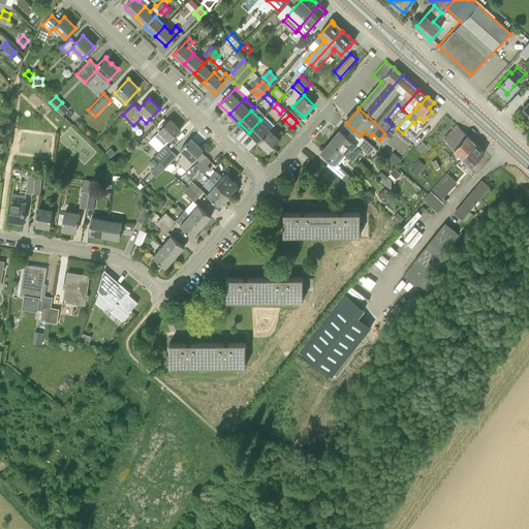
[(170,119),(159,130),(160,130),(155,135),(165,146),(181,129),(170,119)]
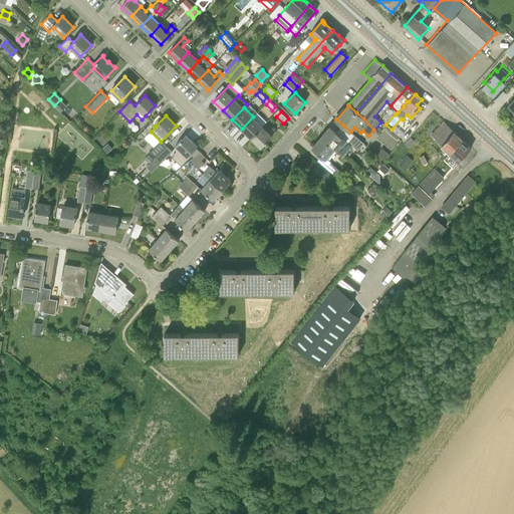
[(242,129),(251,138),(263,125),(253,116),(242,129)]
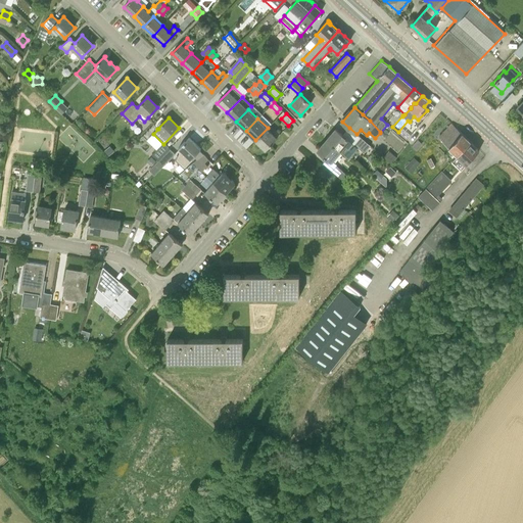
[(271,125),(268,128),(255,140),(266,150),(277,138),(281,134),(271,125)]
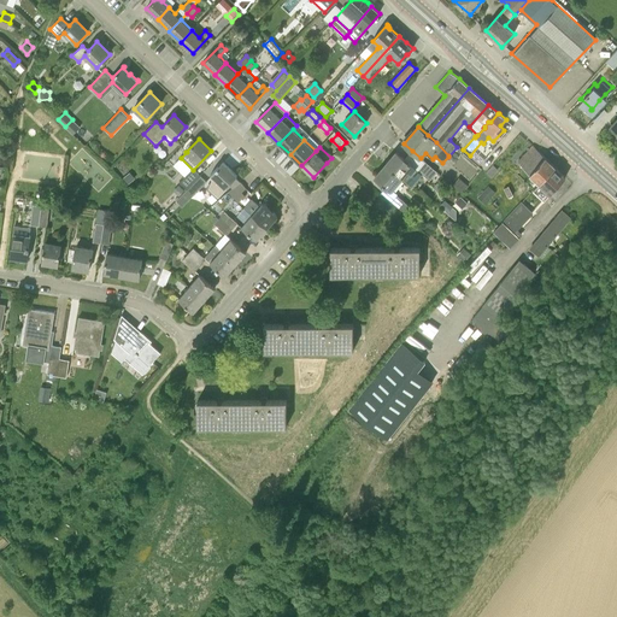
[(556,168),(547,159),(539,151),(530,159),(523,166),(540,183),(556,168)]
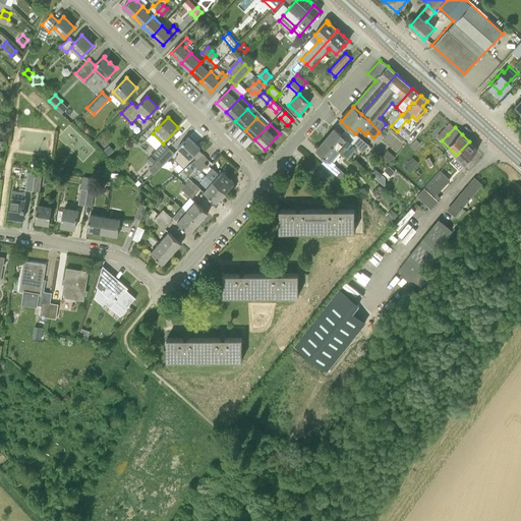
[(326,138),(340,151),(344,145),(347,148),(351,142),(335,128),(326,138)]
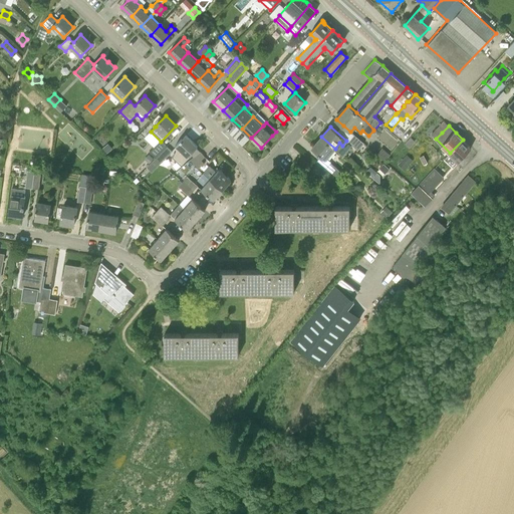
[(386,130),(379,138),(390,147),(396,139),(386,130)]
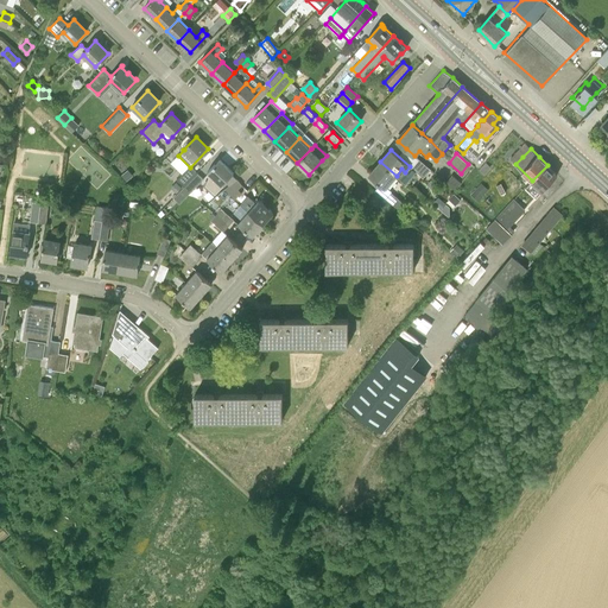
[(214,165),(208,172),(222,185),(234,173),(220,160),(215,165),(214,165)]
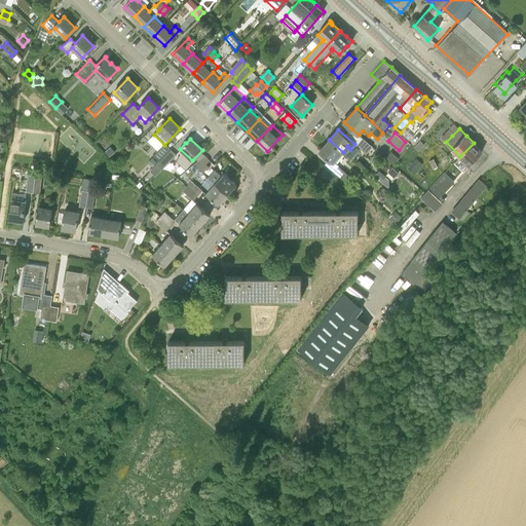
[(343,152),(329,140),(320,151),(329,159),(325,164),(333,171),(347,183),(351,178),(338,166),(339,165),(335,161),(343,152)]
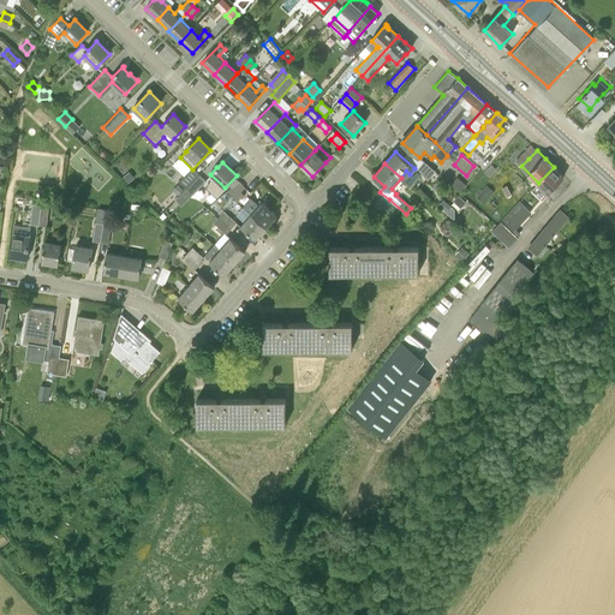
[(497,169),(491,163),(484,172),(490,177),(497,169)]
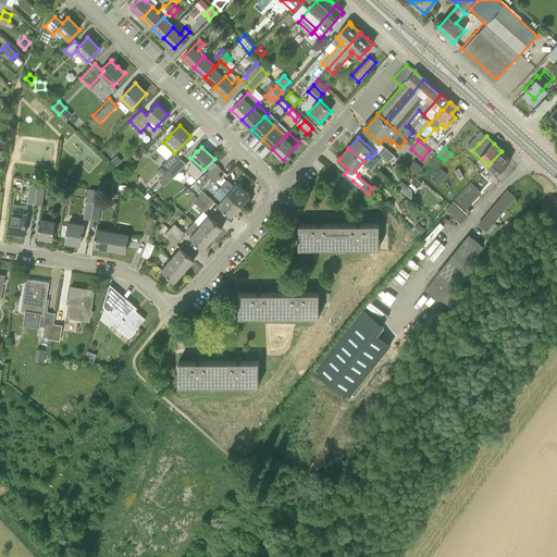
[(491,181),(495,176),(500,182),(517,165),(510,160),(502,151),(487,165),(486,165),(481,171),(491,181)]
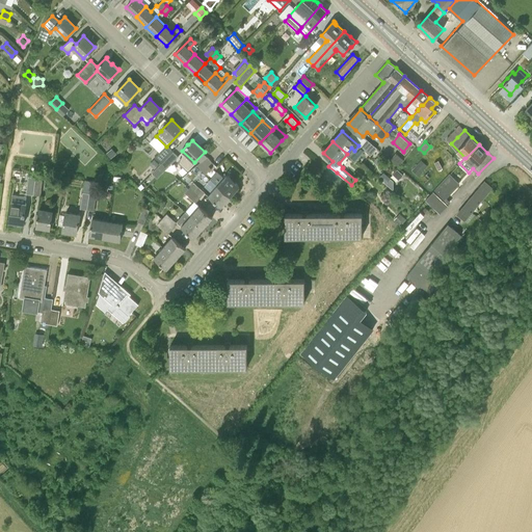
[(161,163),(173,152),(166,147),(156,158),(161,163)]
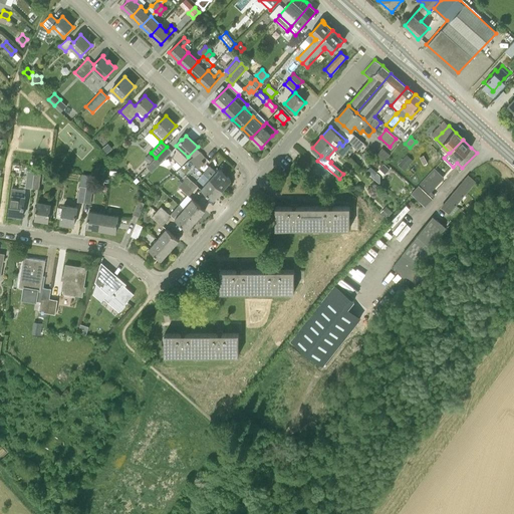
[(112,149),(108,144),(103,149),(107,154),(112,149)]
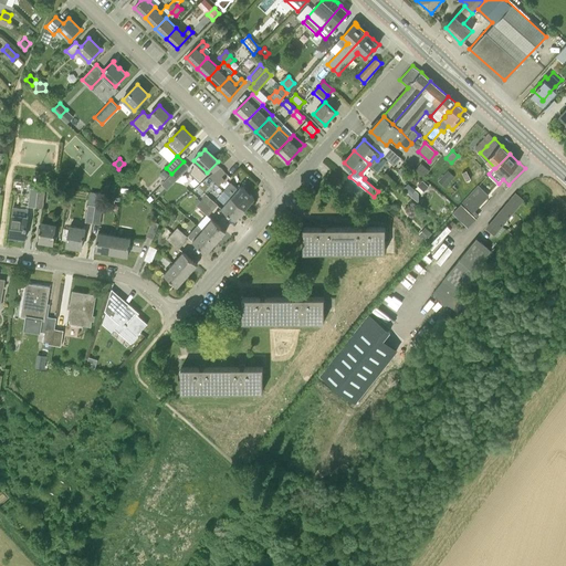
[(189,167),(184,161),(171,174),(178,179),(189,167)]
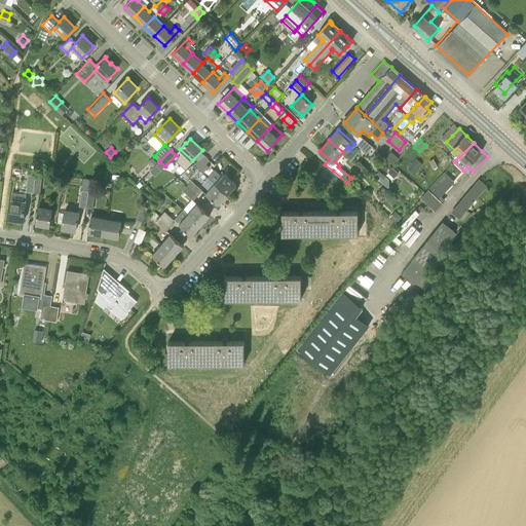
[(391,151),(386,158),(393,164),(399,158),(391,151)]
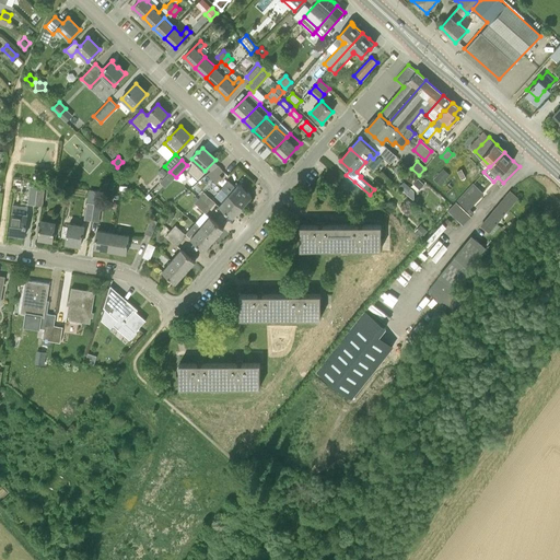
[(212,179),(223,171),(219,165),(207,174),(212,179)]
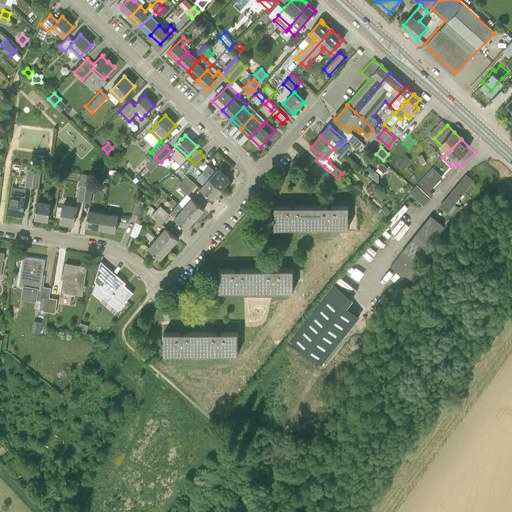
[(405,154),(396,163),(402,170),(411,160),(405,154)]
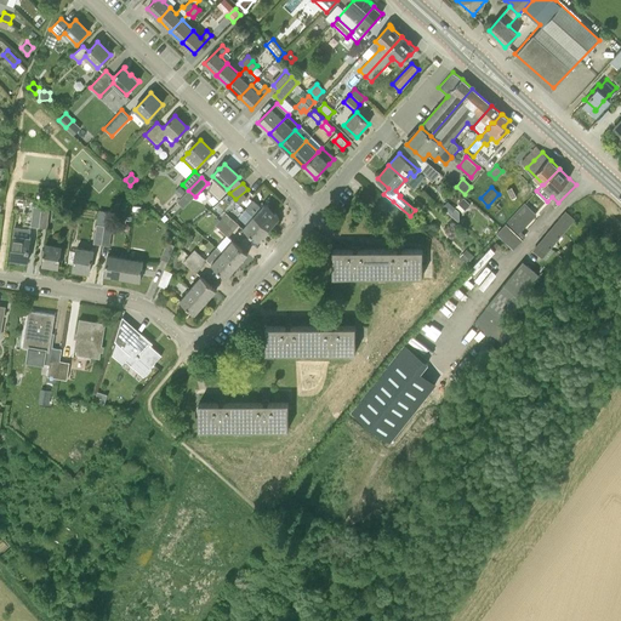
[(180,199),(186,193),(181,188),(175,194),(180,199)]
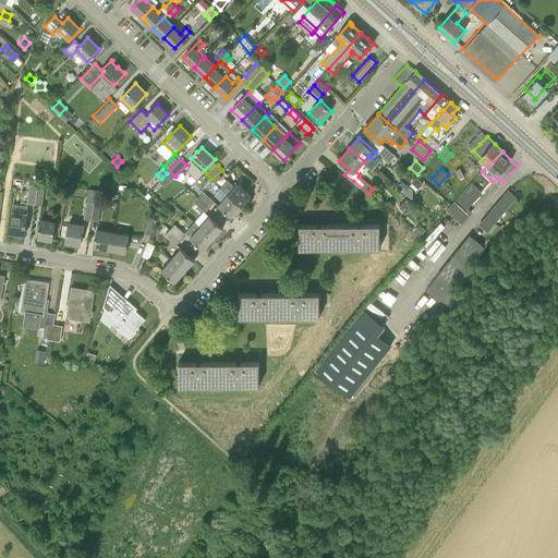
[(242,206),(251,195),(238,183),(234,186),(228,180),(221,187),(228,194),(242,206)]
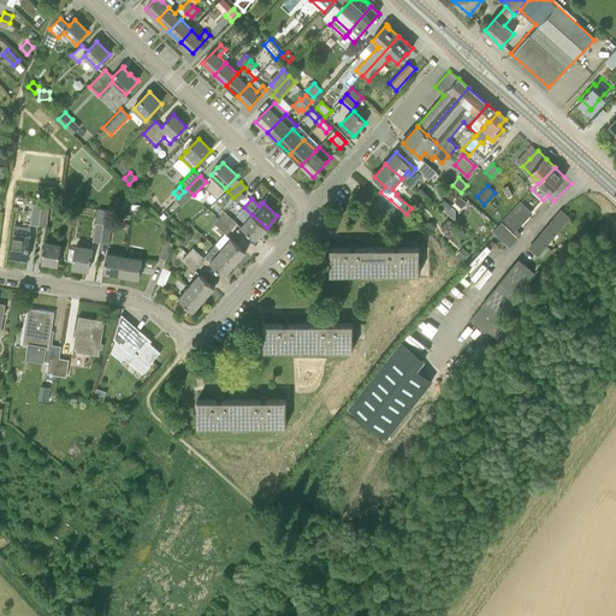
[(448,213),(452,206),(444,200),(439,206),(448,213)]
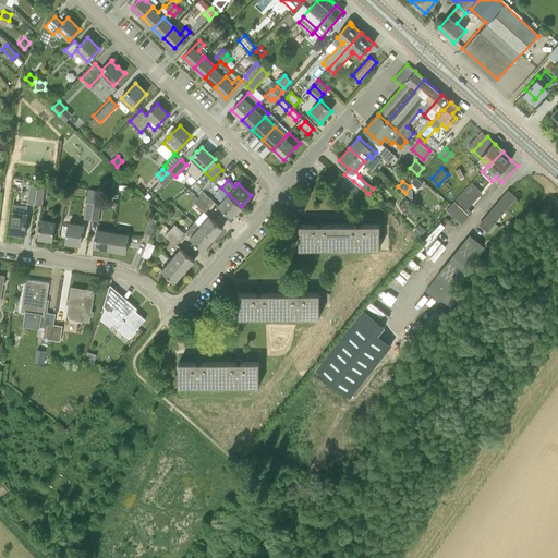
[(27,204),(35,205),(37,190),(38,183),(33,182),(33,185),(31,185),(27,204)]
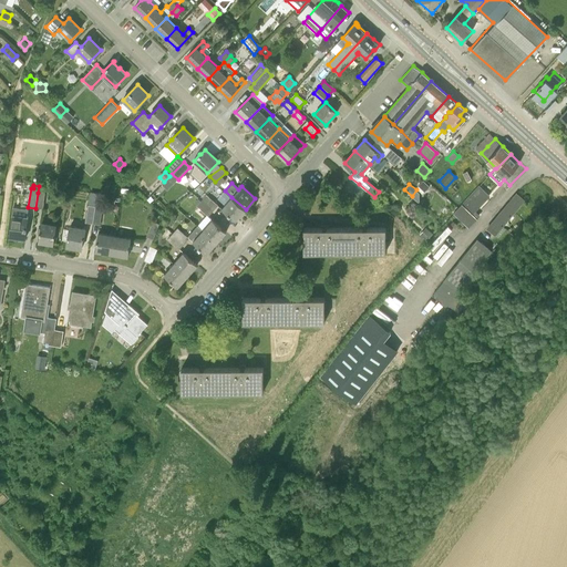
[(480,187),(454,213),(461,218),(460,219),(462,220),(463,220),(468,227),(476,218),(472,214),(490,196),(480,187)]
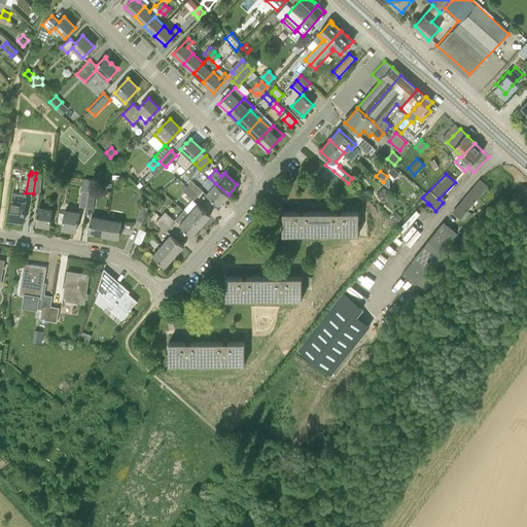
[(82,190),(90,191),(91,179),(84,178),(82,190)]
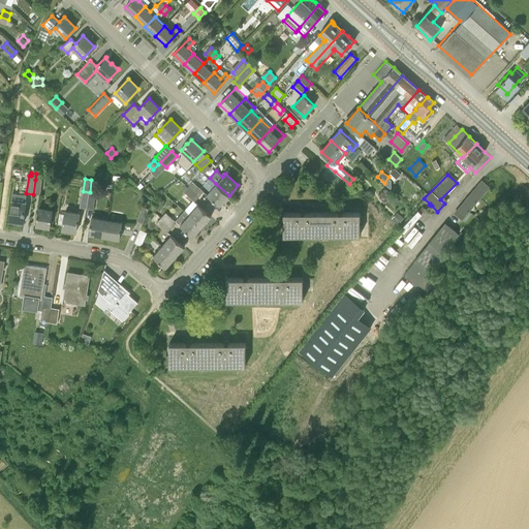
[(33,194),(40,194),(42,181),(35,180),(33,194)]
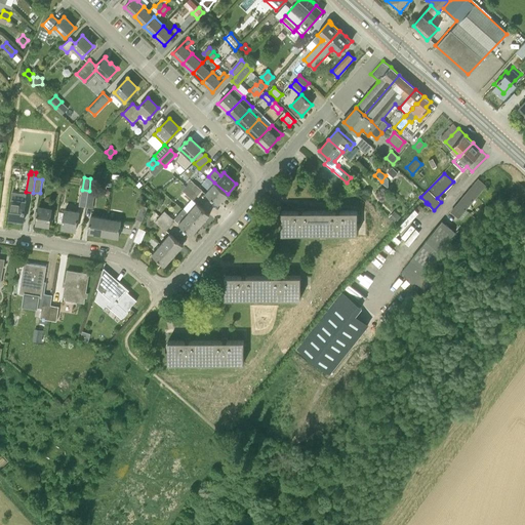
[(465,195),(472,201),(485,186),(478,179),(465,195)]
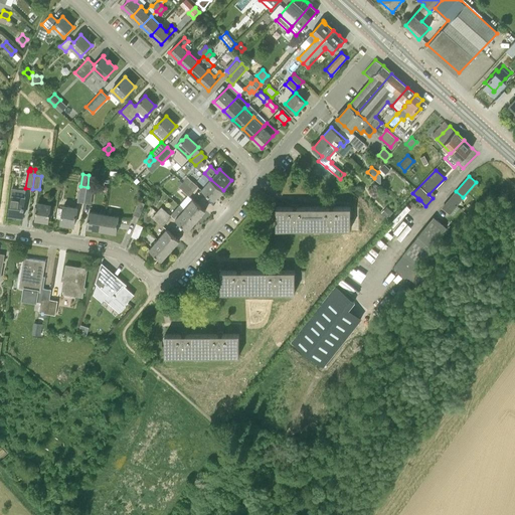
[(187,177),(183,182),(194,191),(198,186),(187,177)]
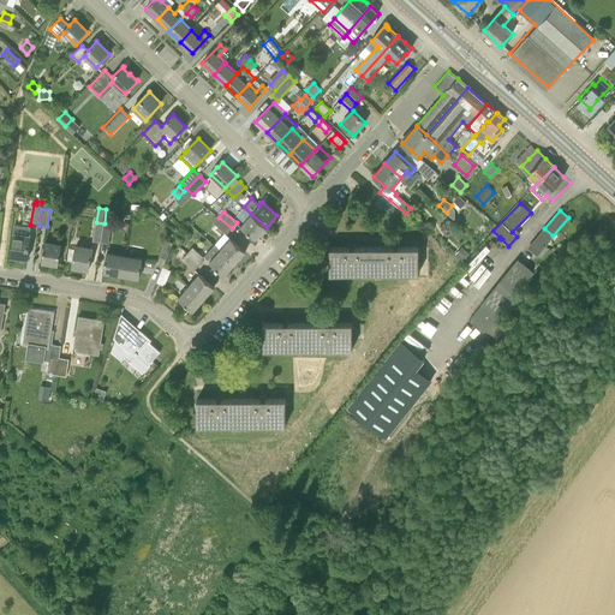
[(267,227),(251,214),(240,226),(256,239),(267,227)]
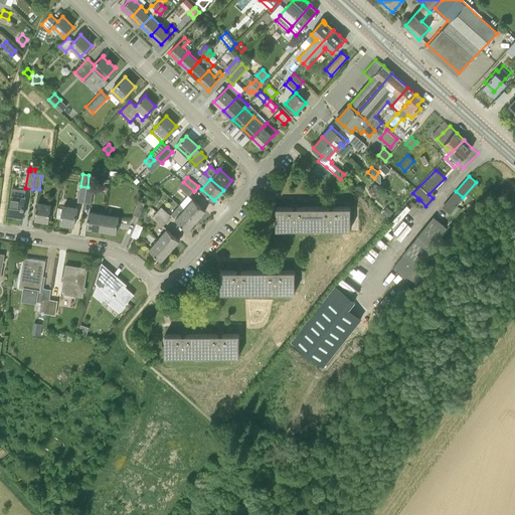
[(194,191),(183,182),(179,186),(189,196),(194,191)]
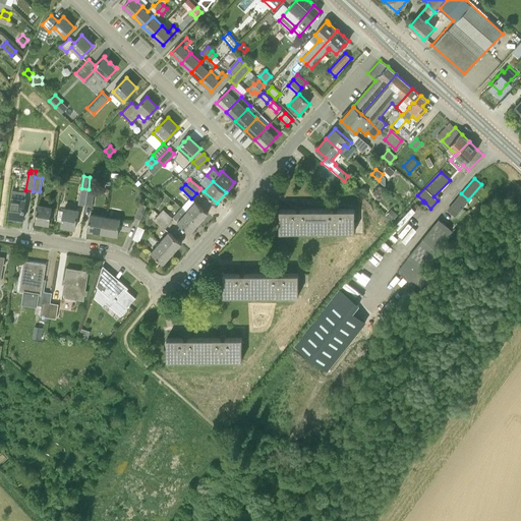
[(89,189),(81,188),(78,205),(85,206),(89,189)]
